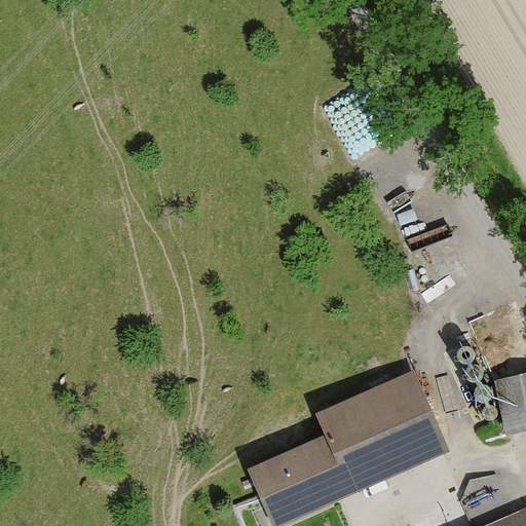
[(474,351),(472,349),(470,347),(466,346),(463,347),(461,348),(458,350),(457,352),(457,355),(457,358),(458,361),(460,363),(463,364),(465,364),(468,364),(471,363),(473,361),(475,358),(475,354),(474,351)]
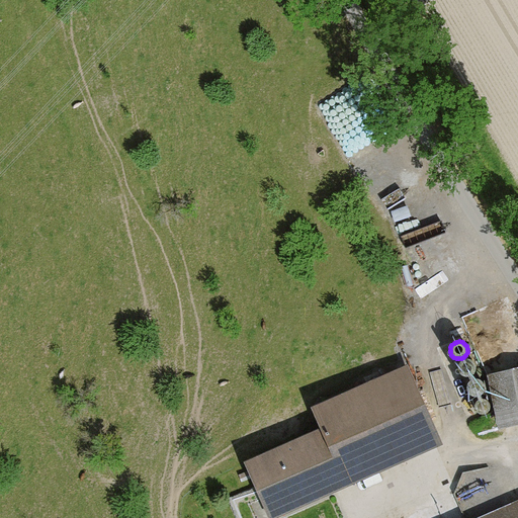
[(476,364),(473,362),(470,360),(468,359),(465,359),(462,360),(460,362),(459,365),(458,368),(459,370),(460,373),(462,375),(464,376),(467,376),(470,376),(472,375),(475,372),(476,370),(476,367),(476,364)]
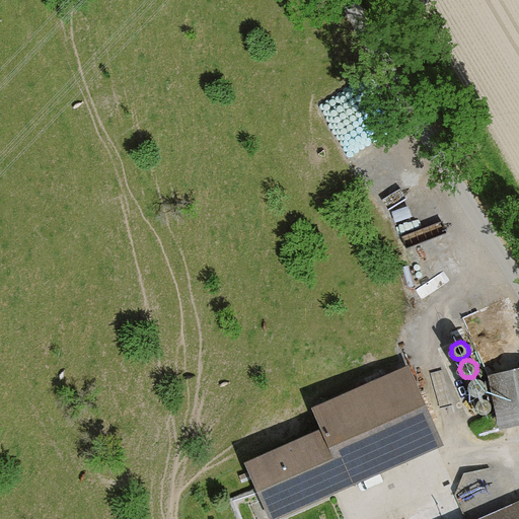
[(518,368),(491,374),(502,428),(518,424),(518,368)]
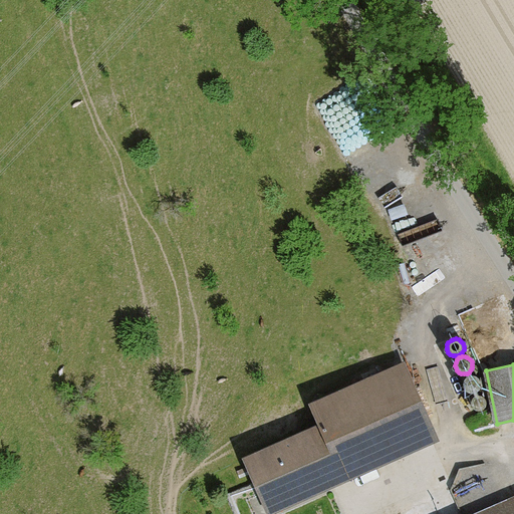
[(230,462),(252,513),(267,513),(430,443),(396,366),(295,411),(303,430),(230,462)]
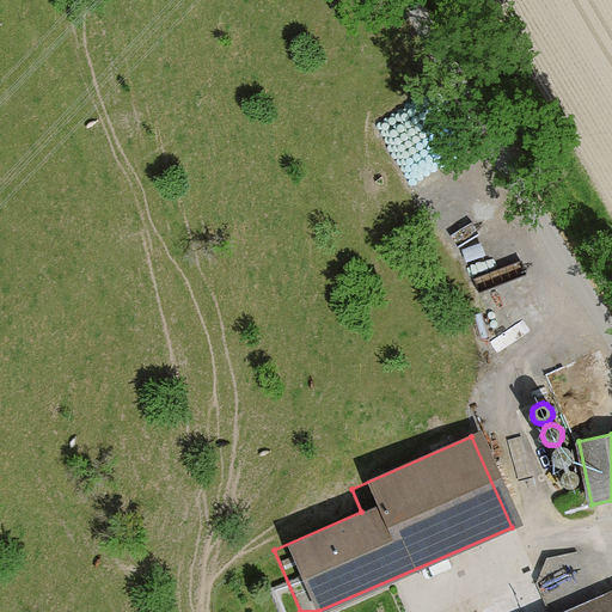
[(571,454),(569,452),(567,450),(563,448),(560,448),(556,451),(554,452),(552,456),(551,459),(552,461),(554,465),(556,467),(558,469),(562,469),(565,469),(568,467),(570,464),(571,461),(573,458),(571,454)]
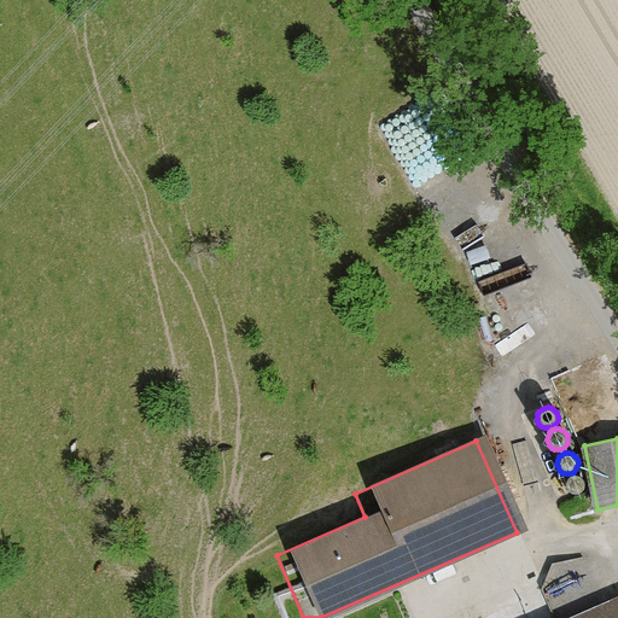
[(584,482),(582,478),(579,476),(576,476),(572,476),(569,477),(566,479),(565,482),(564,485),(565,489),(566,491),(569,494),(571,495),(575,496),(578,495),(581,494),(583,491),(584,488),(584,484),(584,482)]
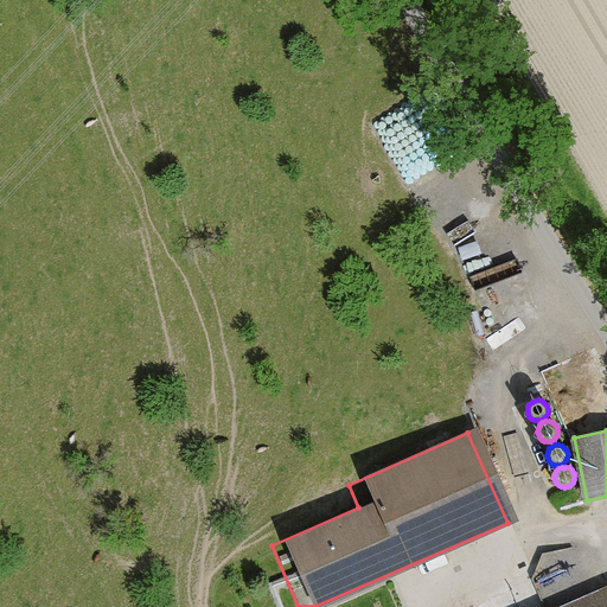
[(606,606),(606,579),(538,606),(606,606)]
